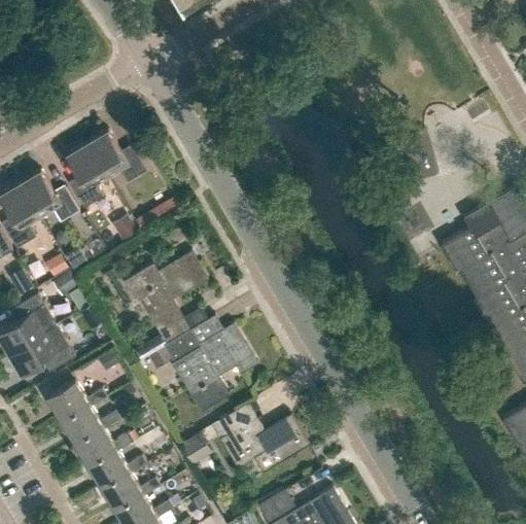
[(107,129),(86,141),(108,178),(120,171),(127,181),(146,170),(133,147),(121,153),(107,129)]
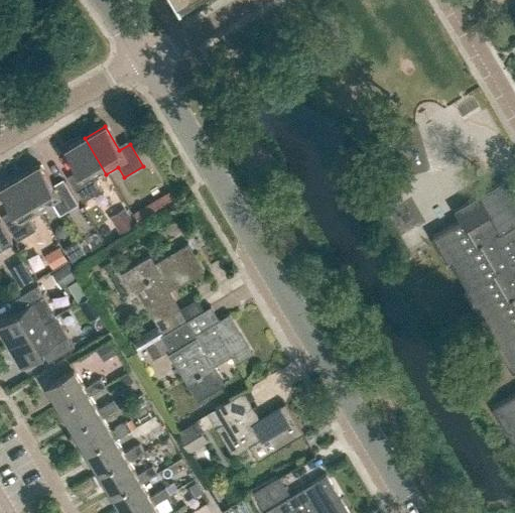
[(106,174),(85,138),(63,150),(79,175),(69,181),(82,203),(100,191),(94,181),(106,174)]
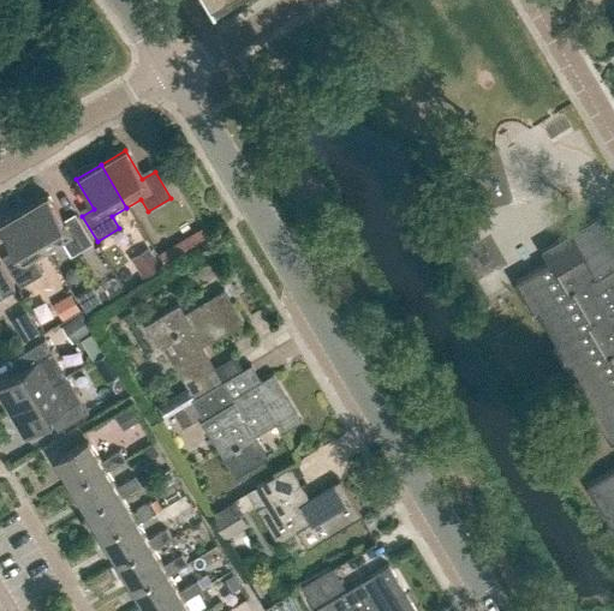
[(47,197),(22,211),(48,252),(61,245),(70,258),(91,245),(76,219),(64,226),(47,197)]
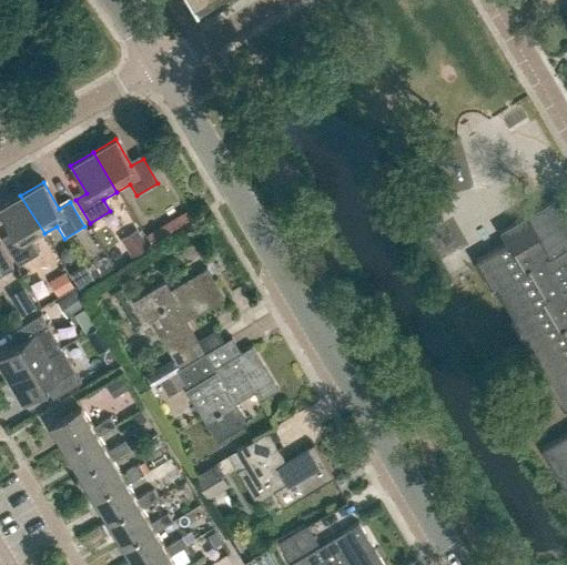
[(44,233),(20,195),(0,207),(0,212),(14,236),(2,243),(17,268),(38,254),(30,242),(44,233)]
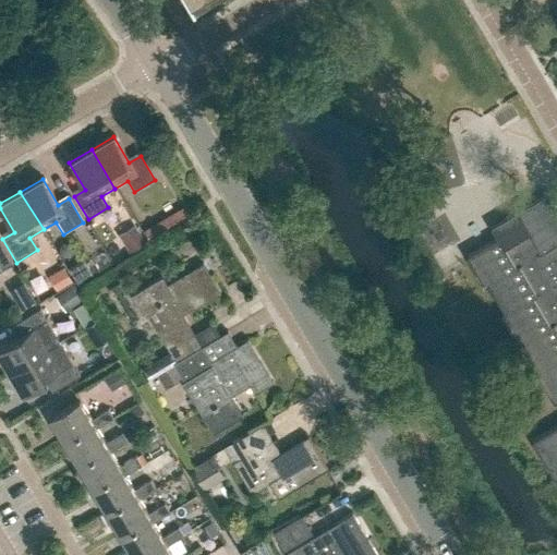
[(497,239),(465,257),(484,288),(489,285),(507,313),(501,316),(519,346),(524,342),(541,371),(535,374),(553,405),(556,401),(556,426),(532,442),(556,481),(556,480),(556,266),(547,251),(556,244),(556,214),(546,195),(491,229),(497,239)]
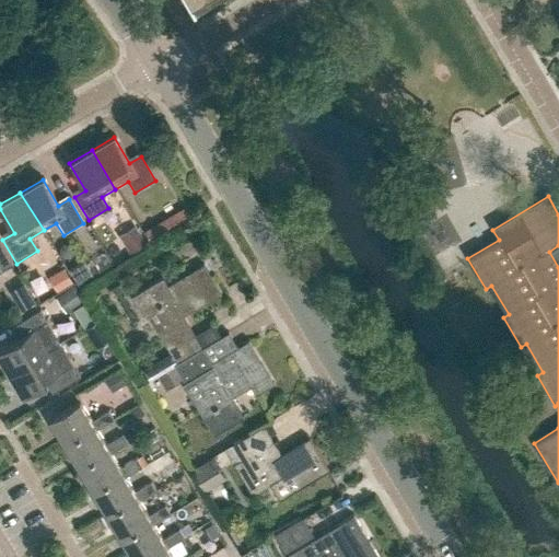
[(187,207),(144,231),(150,241),(193,217),(187,207)]
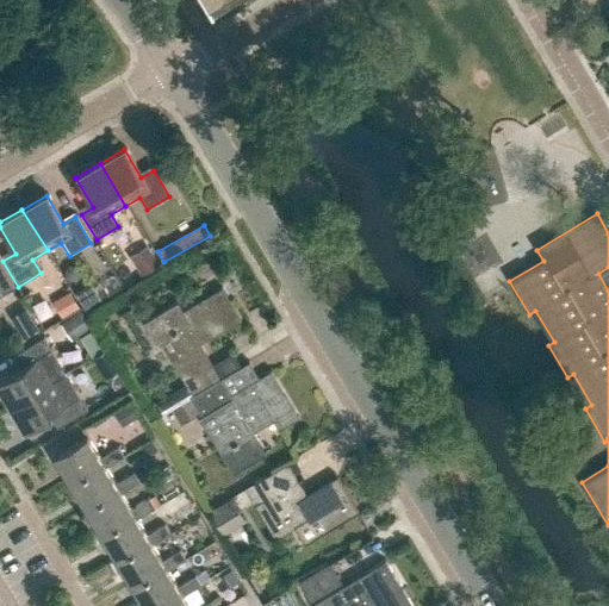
[(160,269),(148,249),(129,260),(142,280),(160,269)]
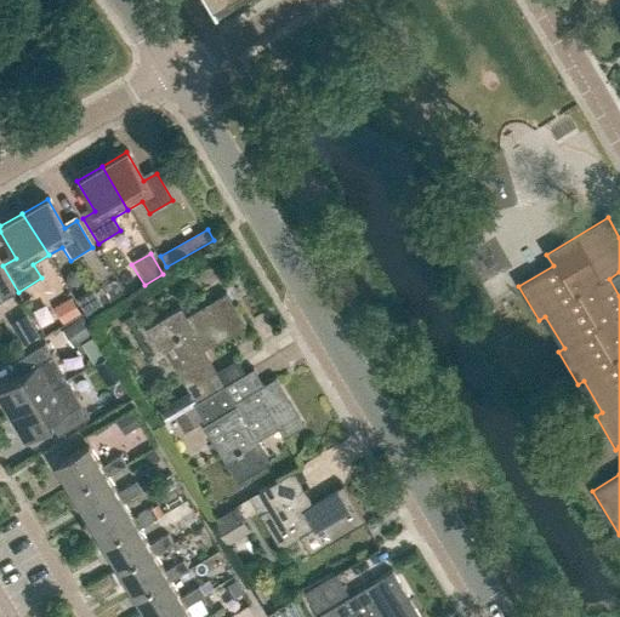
[(0,302),(13,295),(0,272),(0,302)]
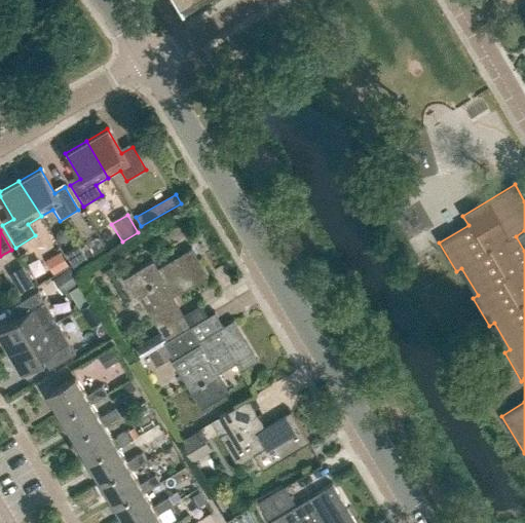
[(72,269),(86,261),(78,247),(64,255),(72,269)]
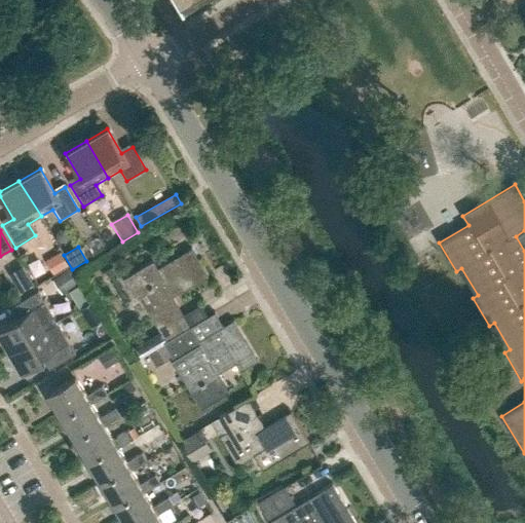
[(137,297),(164,342),(189,328),(172,298),(207,276),(190,250),(156,269),(151,261),(125,276),(129,284),(127,286),(135,298),(137,297)]
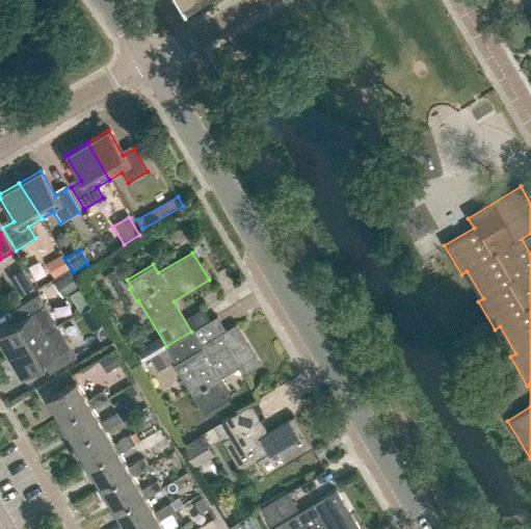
[(53,280),(69,271),(60,258),(46,266),(53,280)]
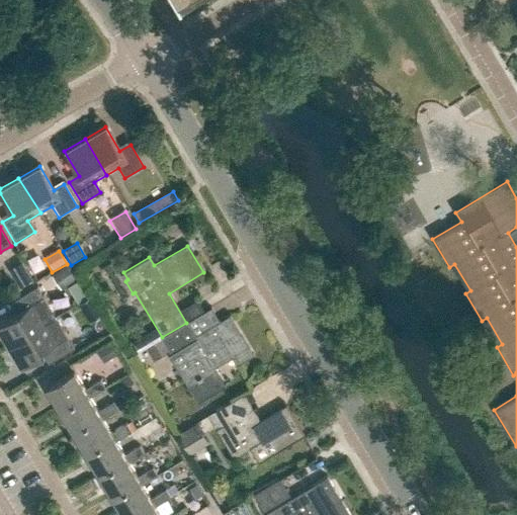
[(78,277),(69,265),(52,278),(61,290),(78,277)]
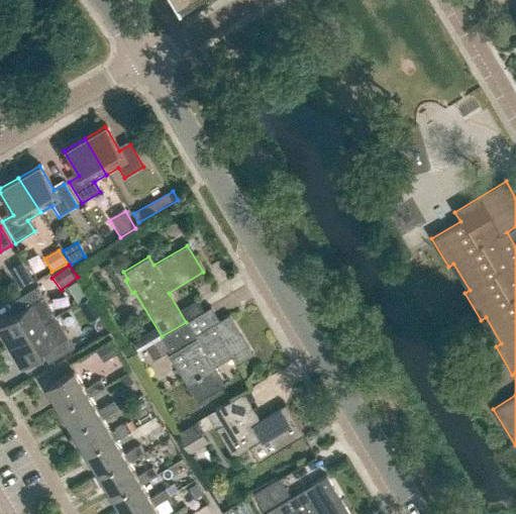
[(0,332),(8,346),(55,318),(36,288),(14,301),(20,311),(0,322),(0,332)]
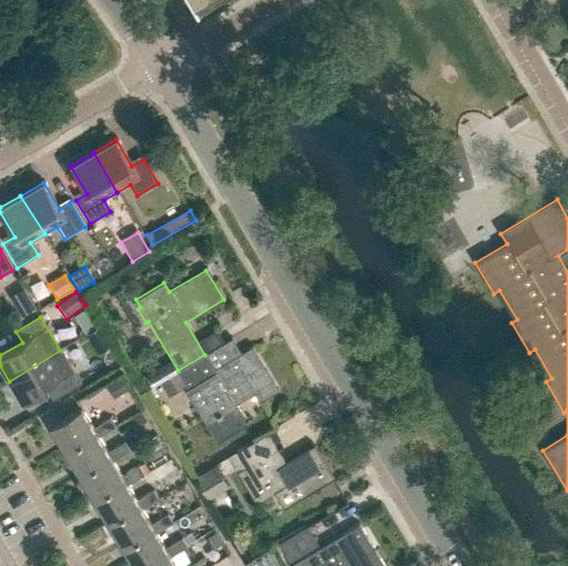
[(213,369),(205,355),(178,370),(175,371),(186,390),(185,391),(216,444),(247,426),(236,407),(255,395),(259,403),(278,391),(252,347),(213,369)]
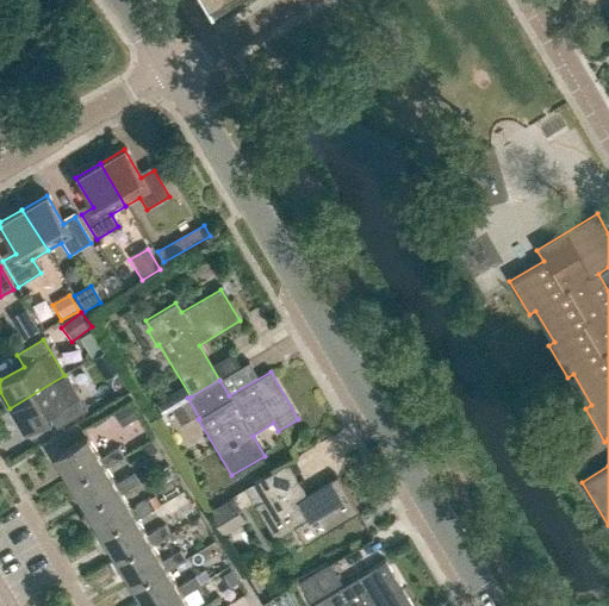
[(64,375),(10,408),(24,432),(53,414),(61,428),(86,412),(64,375)]
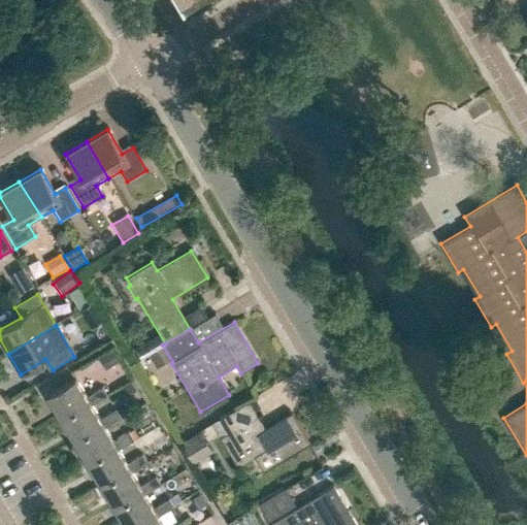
[(162,347),(147,355),(156,369),(170,360),(162,347)]
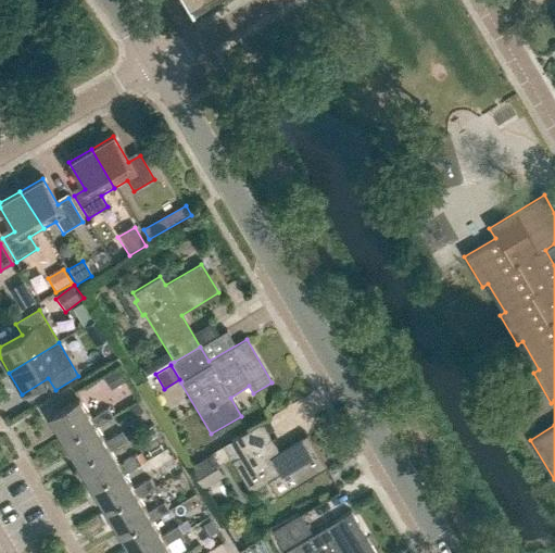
[(110,392),(124,384),(117,372),(102,379),(110,392)]
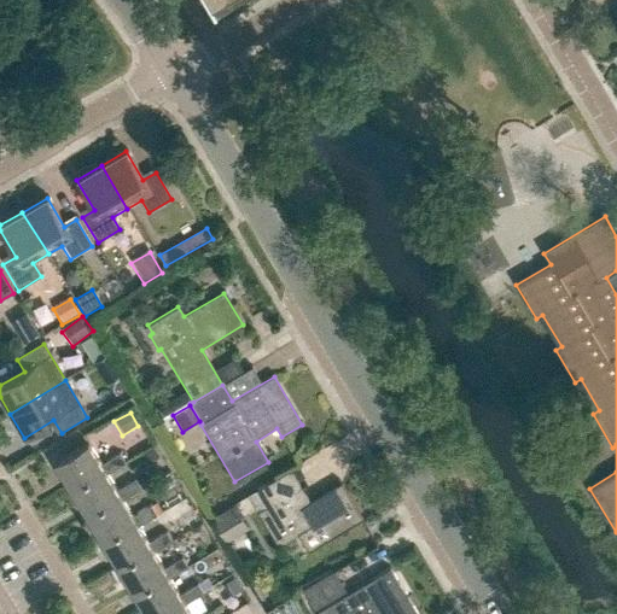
[(99,466),(87,445),(54,466),(71,492),(104,473),(105,475),(123,463),(118,455),(99,466)]
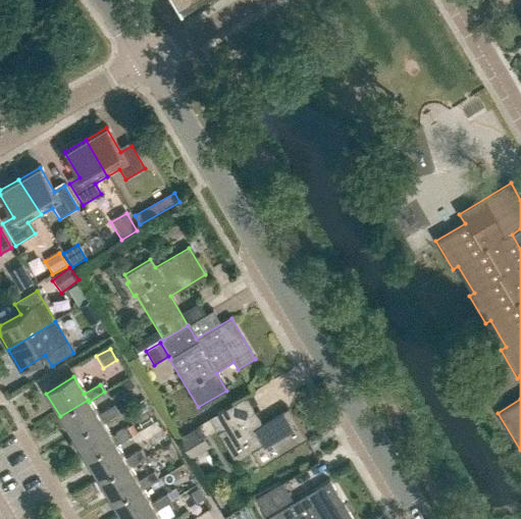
[(120,386),(124,394),(134,387),(128,381),(120,386)]
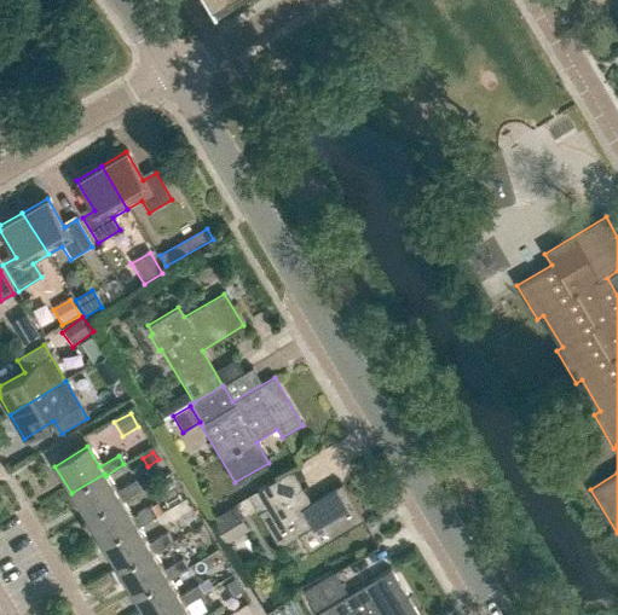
[(279,480),(256,493),(266,509),(258,514),(278,549),(322,523),(331,539),(359,522),(340,488),(312,505),(300,483),(306,480),(299,468),(279,480)]
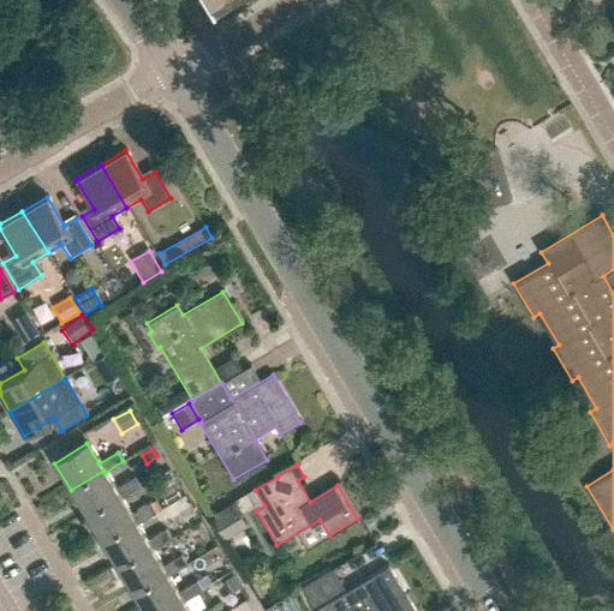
[(114,490),(105,473),(103,471),(71,490),(87,516),(119,497),(120,499),(138,487),(133,479),(114,490)]
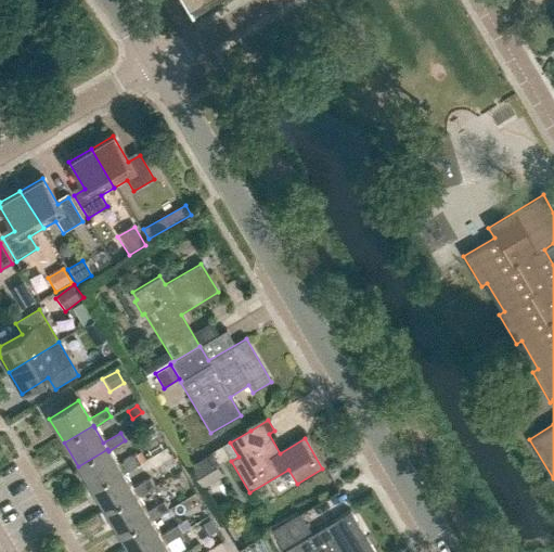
[(143,433),(147,440),(156,435),(152,427),(143,433)]
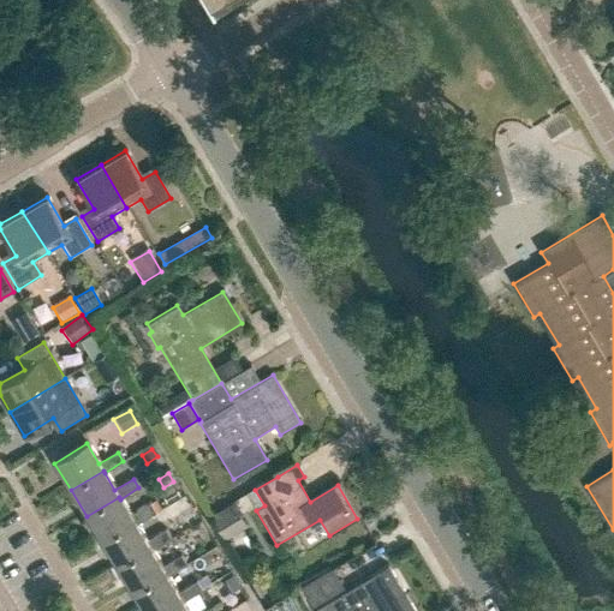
[(130,516),(120,499),(119,497),(87,516),(102,541),(133,522),(136,526),(154,514),(149,504),(130,516)]
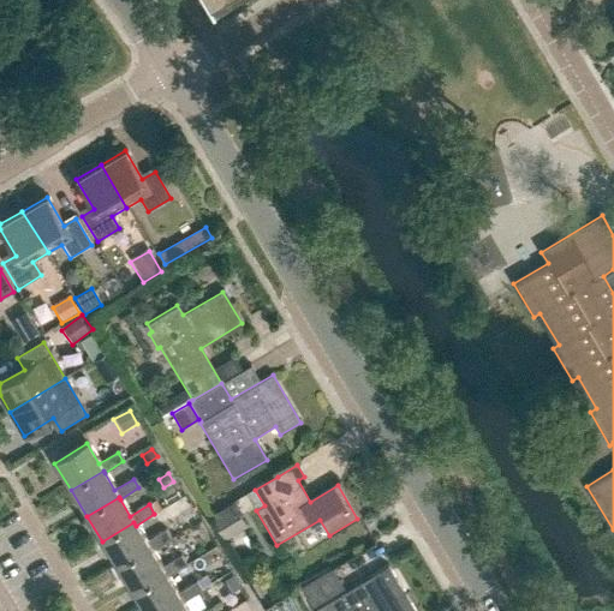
[(248,529),(233,504),(210,517),(225,543),(248,529)]
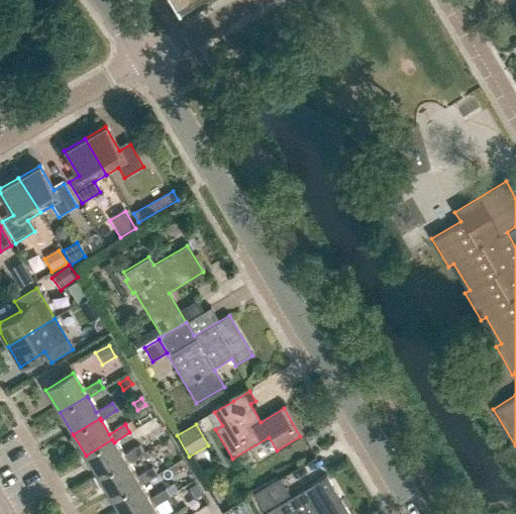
[(122,455),(114,442),(112,439),(86,455),(99,478),(125,461),(127,464),(142,454),(138,446),(122,455)]
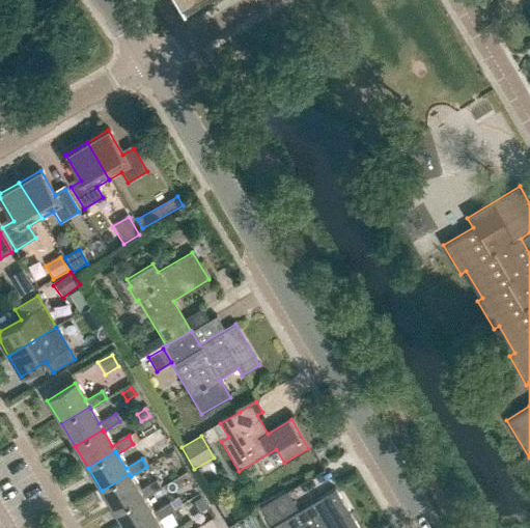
[(139,491),(131,476),(129,474),(102,491),(115,512),(142,496),(144,499),(160,490),(155,480),(139,491)]
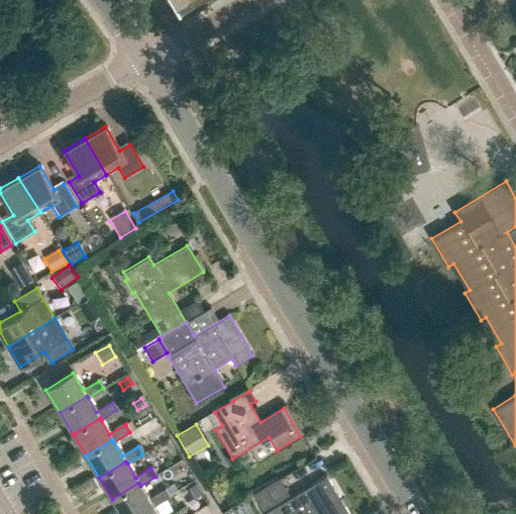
[(345,513),(325,478),(288,500),(277,481),(251,496),(262,513),(345,513)]
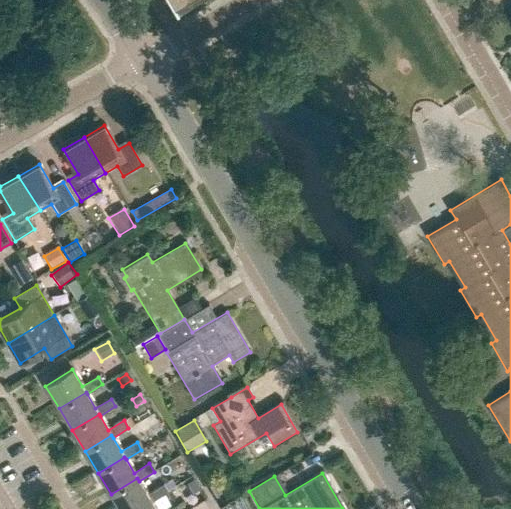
[(137,478),(111,494),(119,508),(134,508),(150,499),(152,503),(181,485),(176,477),(147,495),(139,481),(137,478)]
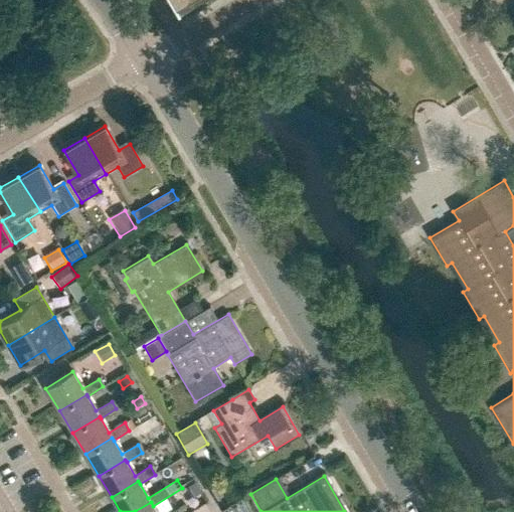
[(156,511),(153,506),(151,502),(135,511),(177,511),(176,510),(174,511),(156,511)]
